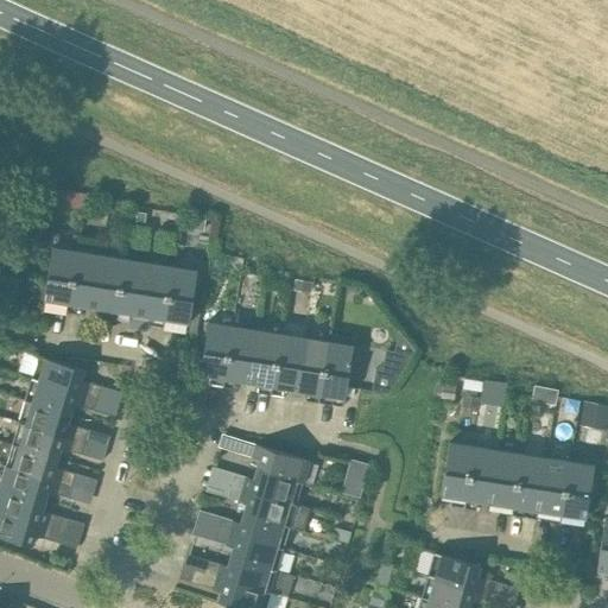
[(84,204),(86,188),(52,185),(50,202),(84,204)]
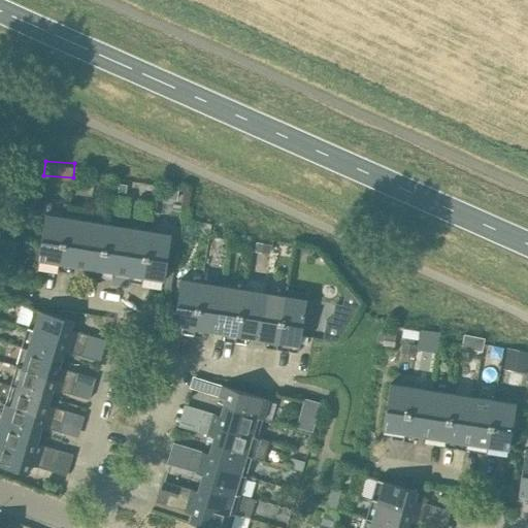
[(45,268),(59,270),(67,216),(45,212),(38,259),(47,261),(45,268)]
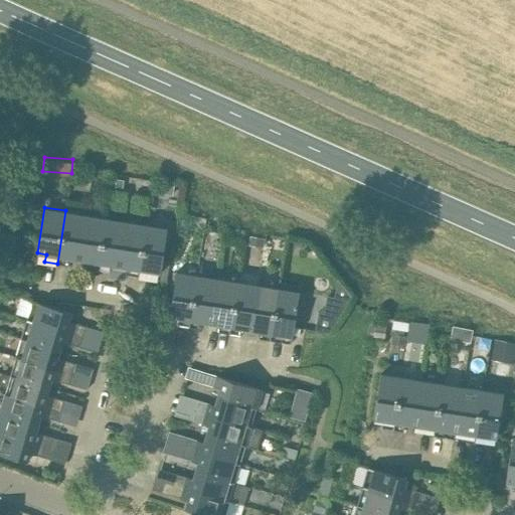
[(78,260),(86,213),(65,210),(57,264),(68,266),(70,258),(78,260)]
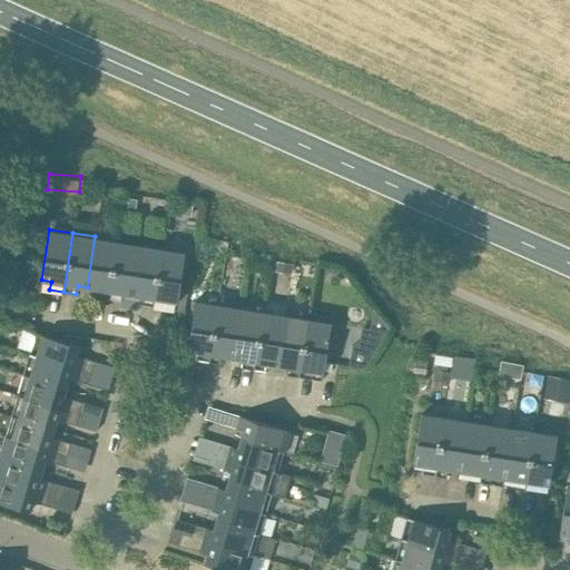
[(108,300),(117,241),(95,236),(87,287),(96,288),(94,297),(108,300)]
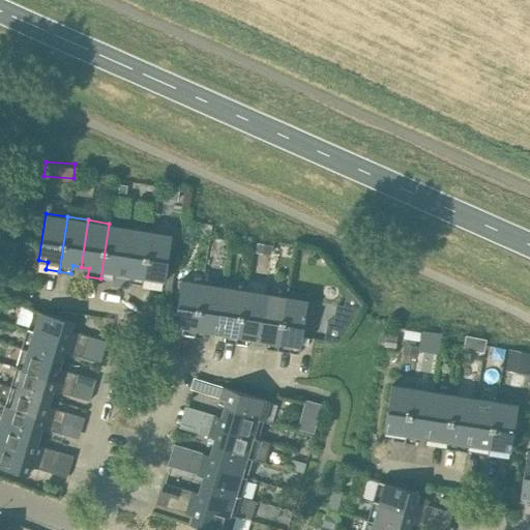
[(122,273),(129,227),(109,224),(100,278),(113,281),(114,272),(122,273)]
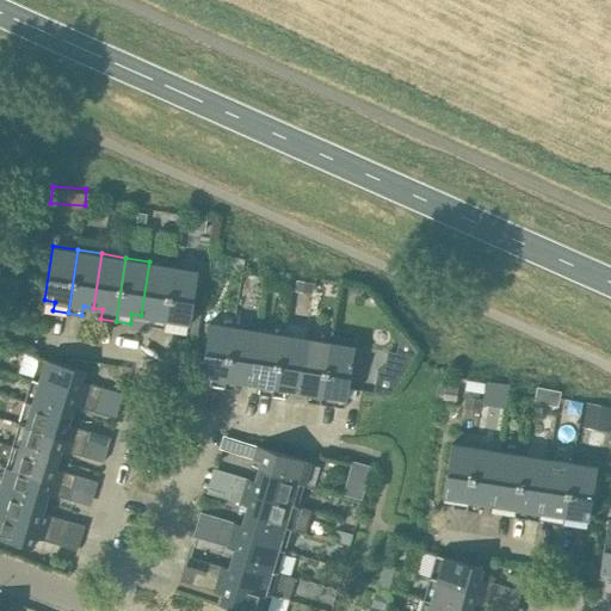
[(164,328),(174,265),(149,261),(141,315),(150,318),(149,326),(164,328)]
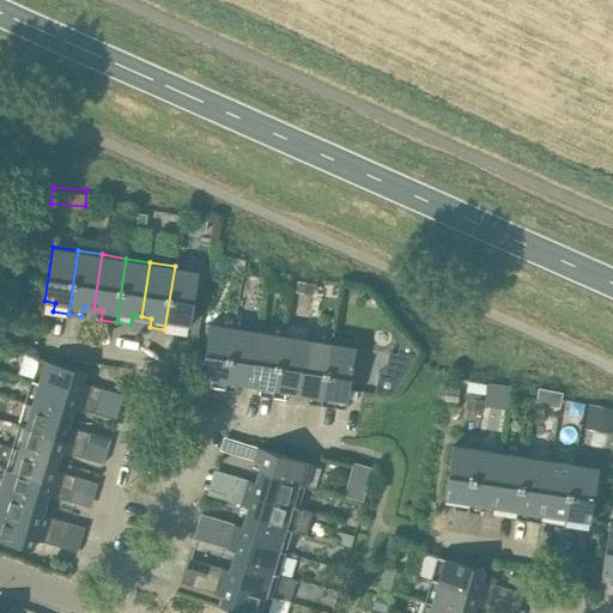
[(199,269),(175,266),(164,329),(178,332),(180,323),(190,325),(199,269)]
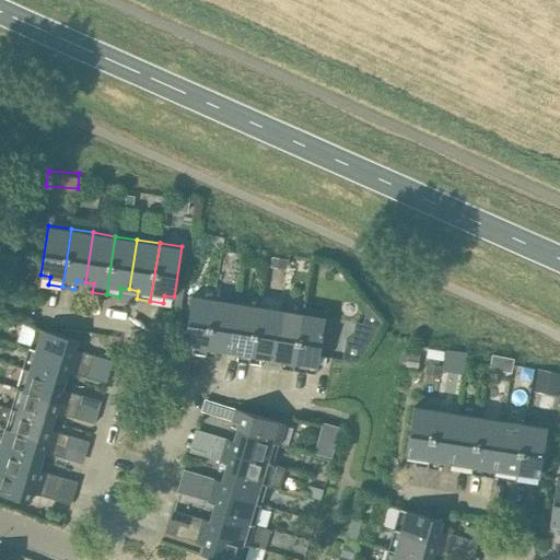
[(206,356),(216,299),(193,294),(184,343),(194,346),(193,353),(206,356)]
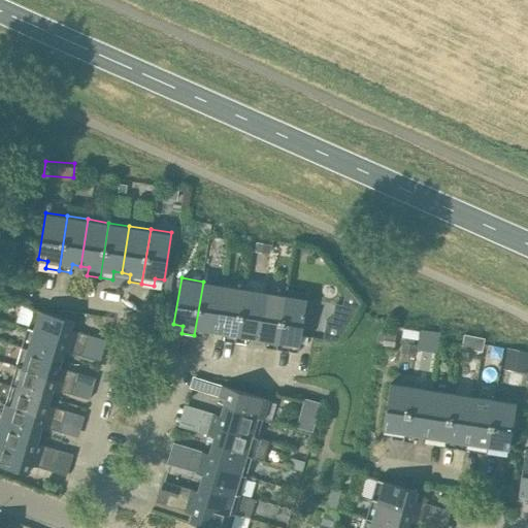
[(216,331),(223,285),(203,282),(194,335),(206,337),(207,330),(216,331)]
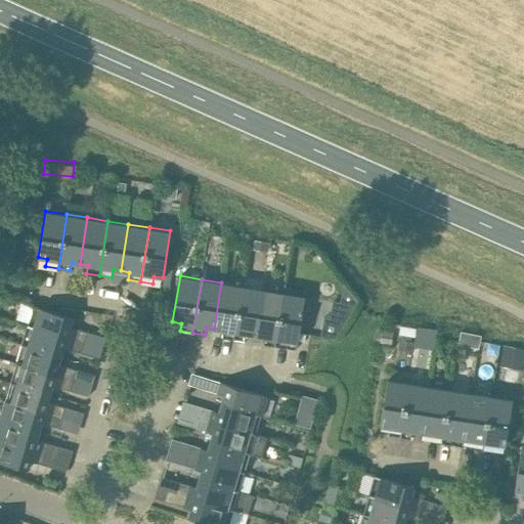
[(243,286),(221,282),(214,329),(222,330),(221,338),(234,340),(243,286)]
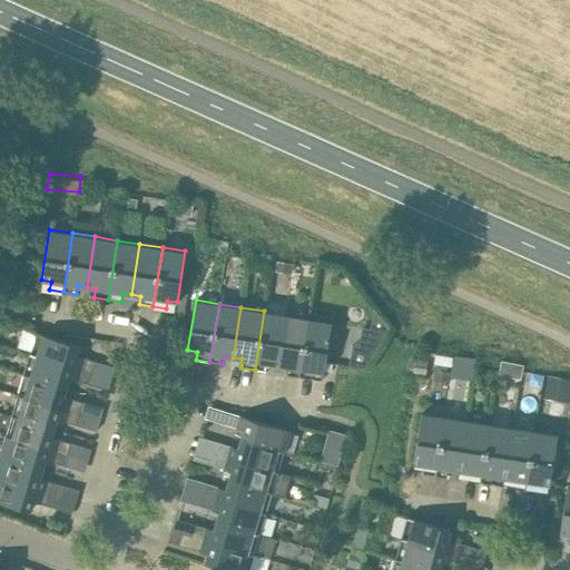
[(277,364),(286,315),(264,311),(255,370),(267,372),(268,363),(277,364)]
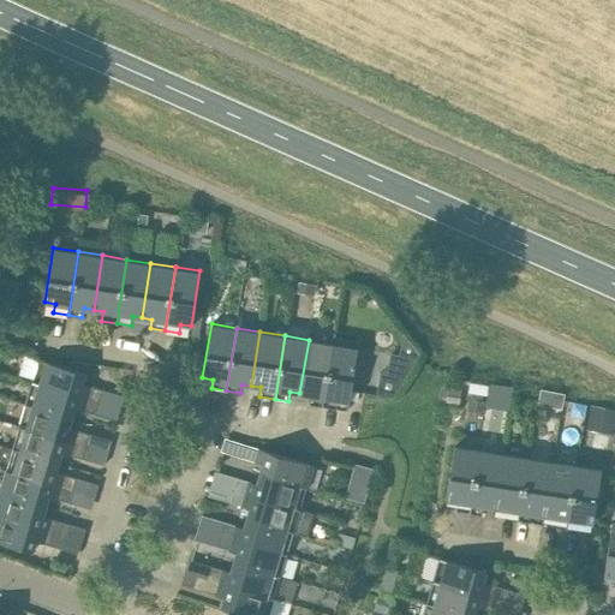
[(333,344),(309,340),(299,393),(309,395),(308,404),(322,406),(333,344)]
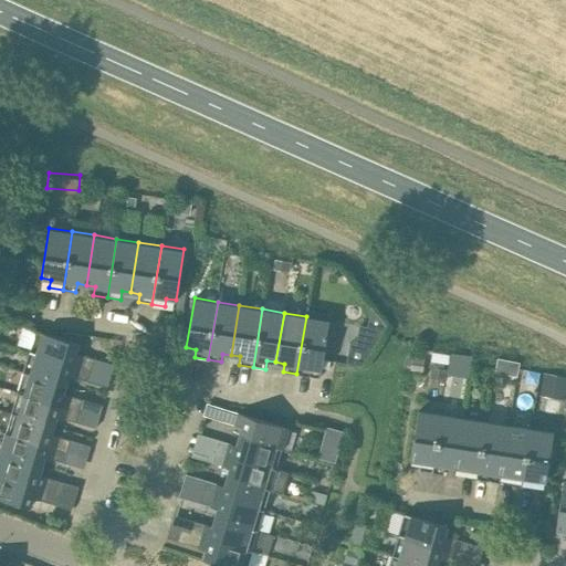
[(329,320),(306,316),(296,374),(310,376),(312,368),(321,369),(329,320)]
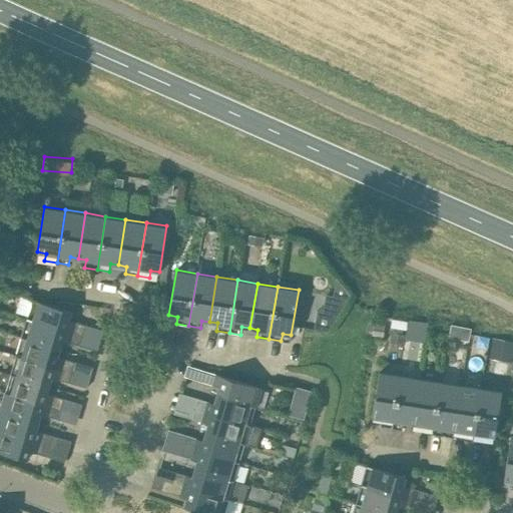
[(27,319),(82,335),(85,325),(68,320),(71,312),(21,296),(16,313),(28,316),(27,319)]
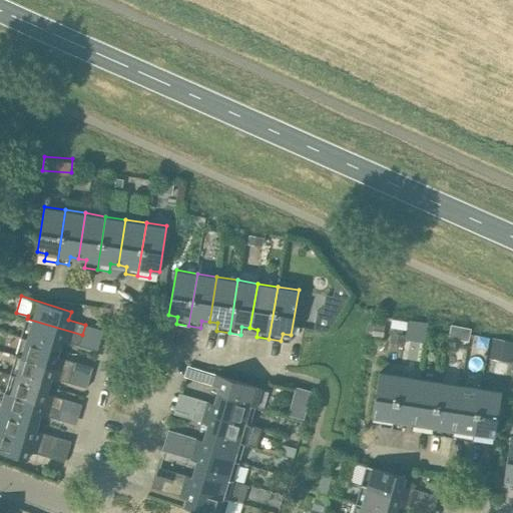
[(82,335),(27,319),(21,338),(60,349),(62,341),(79,346),(82,335)]
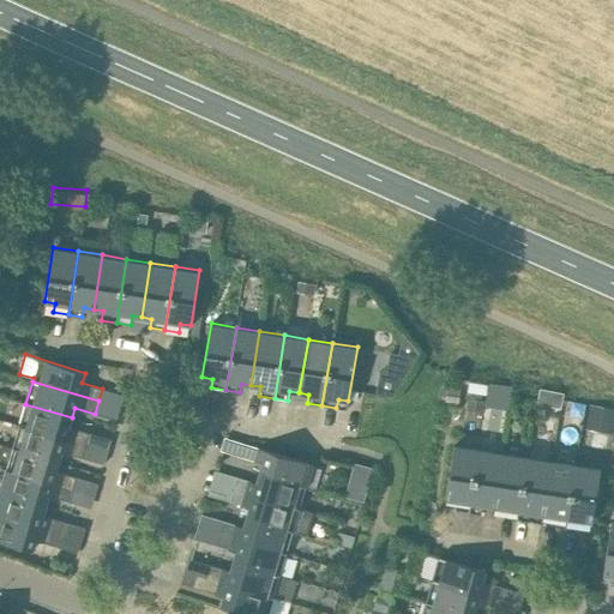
[(469,381),(467,392),(474,393),(482,395),(486,396),(487,385),(469,381)]
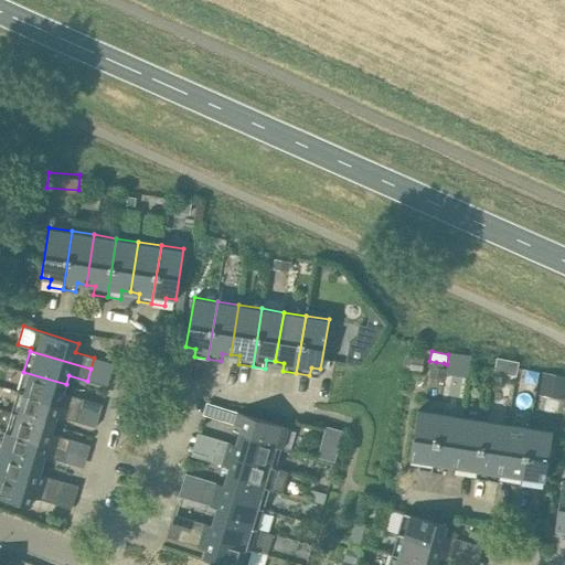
[(467,374),(471,355),(451,351),(447,370),(467,374)]
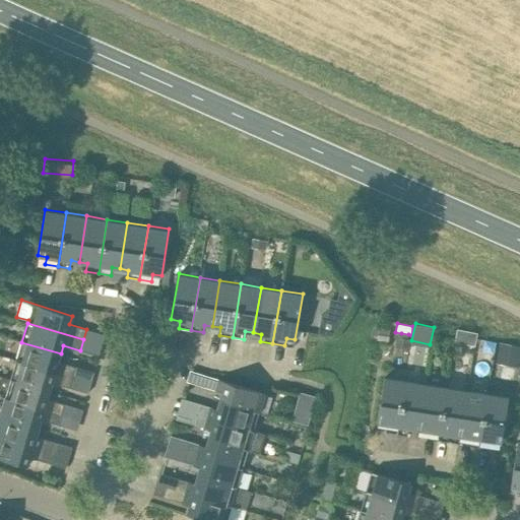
[(463,341),(473,345),(477,333),(459,327),(453,346),(461,348),(463,341)]
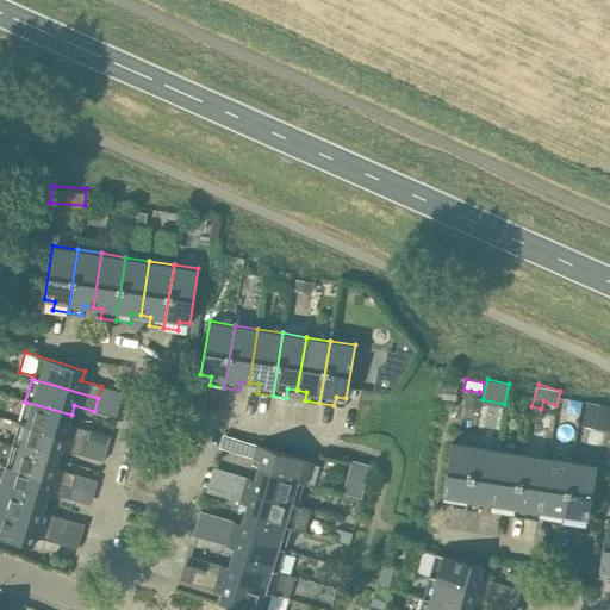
[(466,396),(464,408),(480,411),(481,404),(483,398),(478,397),(470,396),(466,396)]
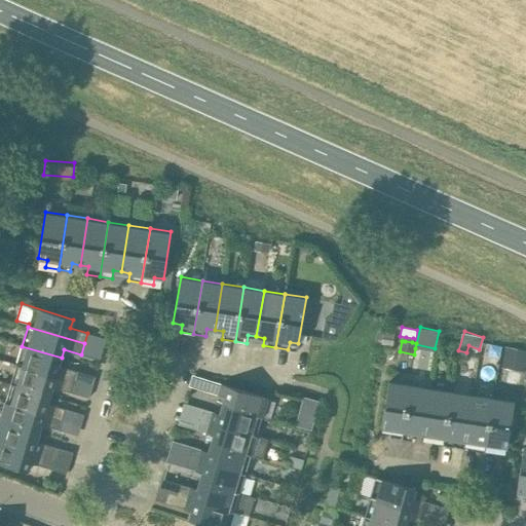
[(501,367),(525,371),(525,368),(525,348),(505,345),(501,367)]
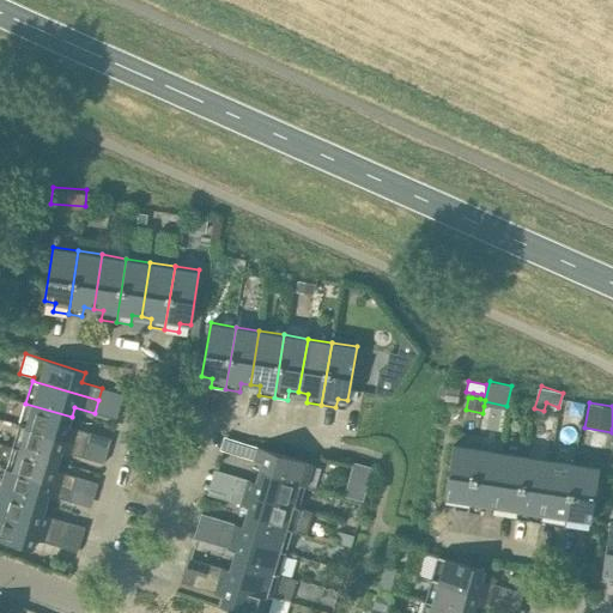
[(72,417),(25,404),(19,424),(108,450),(111,439),(68,426),(72,417)]
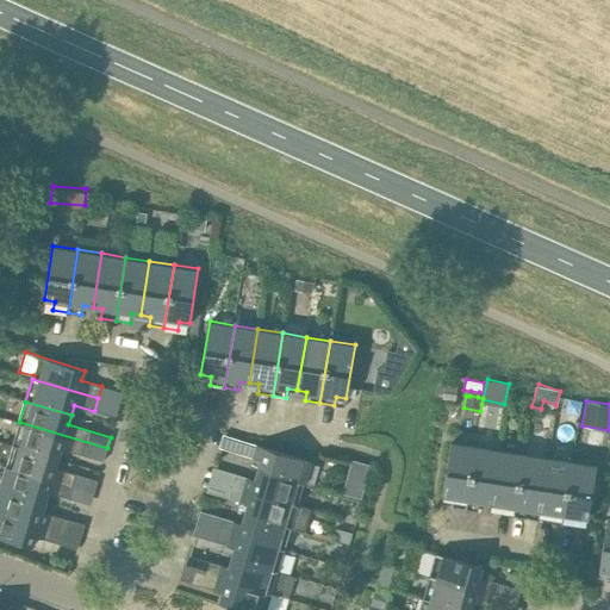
[(107,448),(19,422),(13,444),(58,458),(61,449),(104,461),(107,448)]
